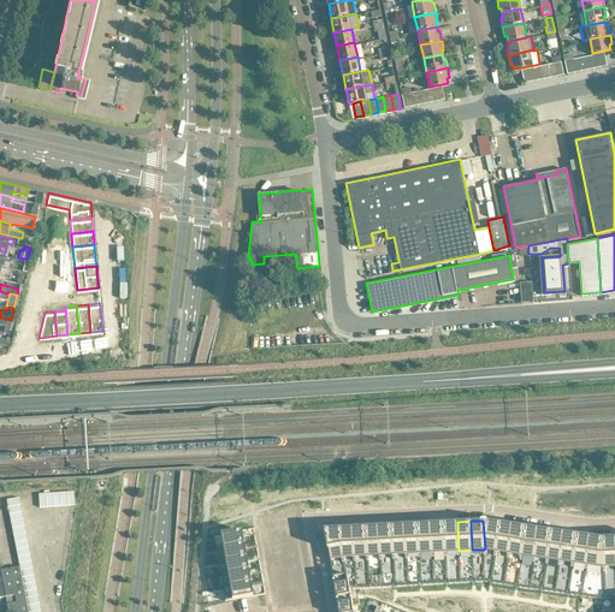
[(488,521),(483,521),(485,548),(495,550),(496,551),(500,522),(488,521)]
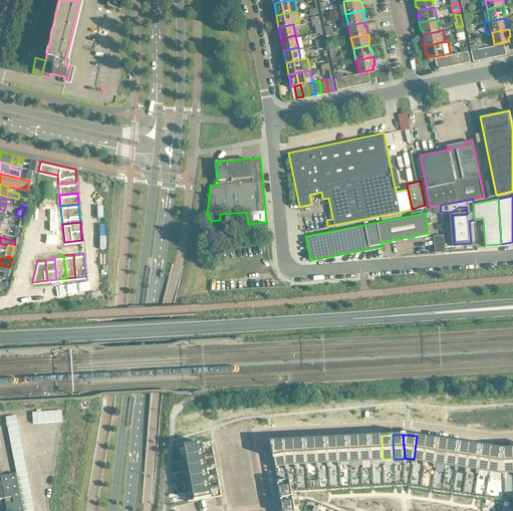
[(381,436),(370,437),(371,460),(372,460),(381,460),(382,460),(381,436)]
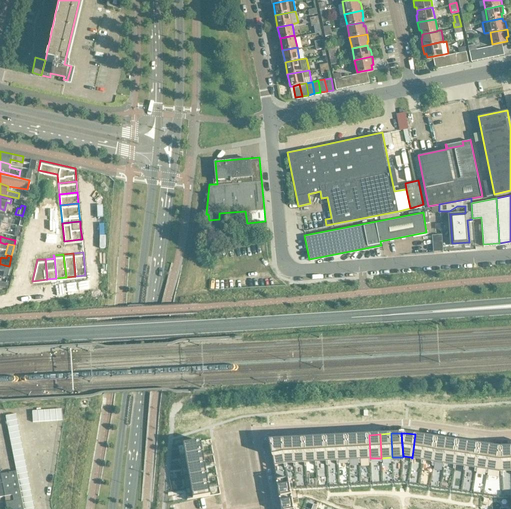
[(415,434),(412,458),(413,458),(421,459),(422,459),(426,436),(415,434)]
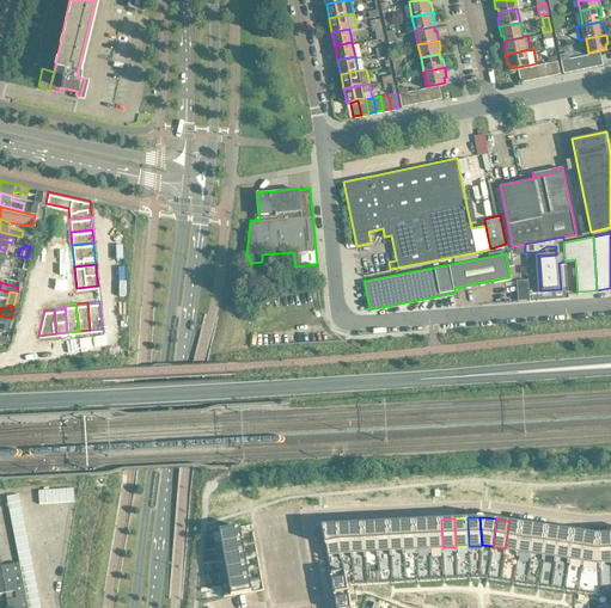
[(428,520),(415,521),(416,548),(417,548),(428,548),(429,548),(428,520)]
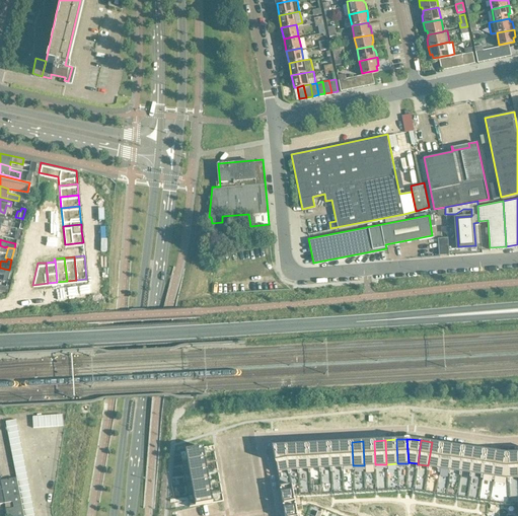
[(374,441),(363,441),(364,465),(365,465),(374,464),(375,464),(374,441)]
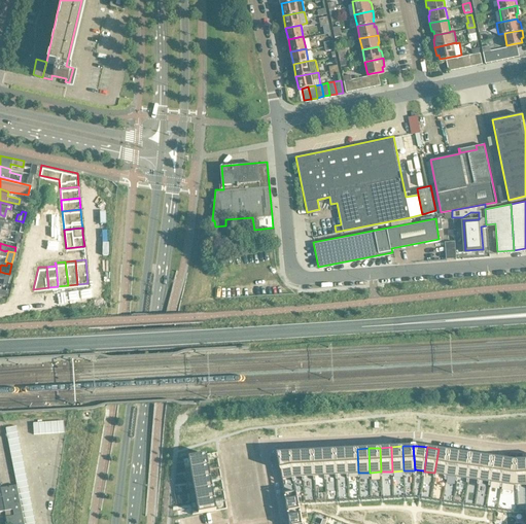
[(346,449),(335,450),(337,474),(338,474),(347,474),(346,449)]
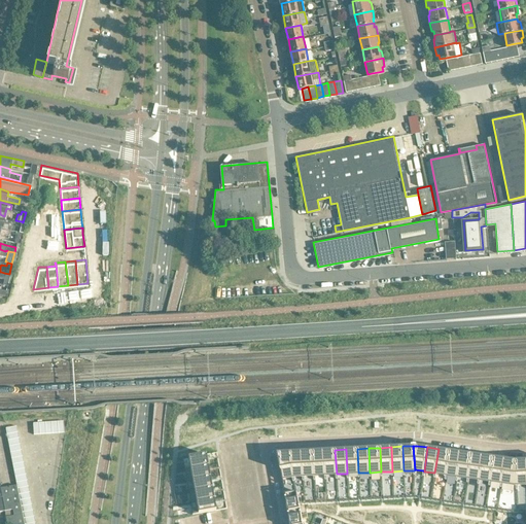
[(357,449),(346,449),(347,474),(348,474),(357,473),(358,473),(357,449)]
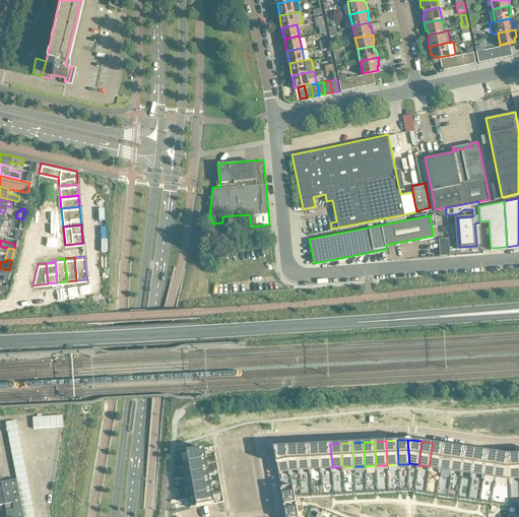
[(433,443),(429,466),(430,466),(439,468),(440,468),(443,444),(433,443)]
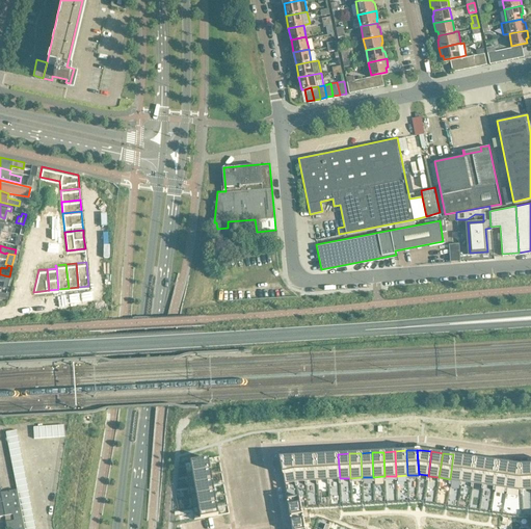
[(327,454),(316,455),(317,479),(318,479),(327,479),(328,479),(327,454)]
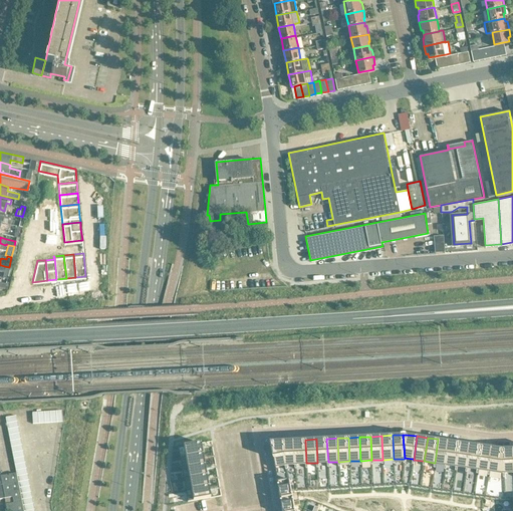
[(326,439),(316,439),(317,463),(318,463),(327,462),(328,462),(326,439)]
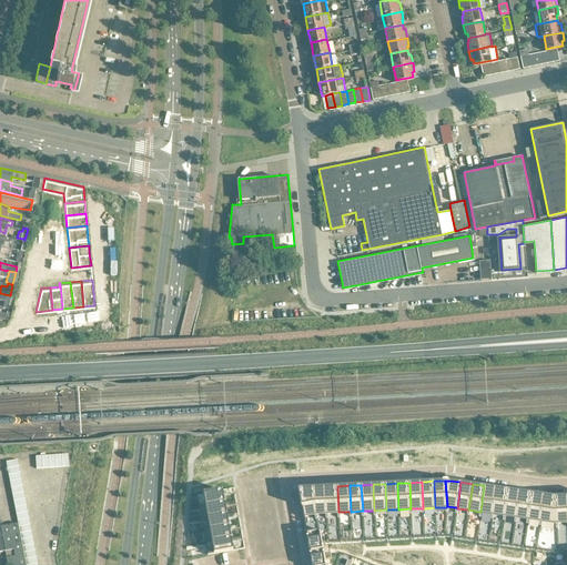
[(484,485),(481,512),(482,512),(492,513),(493,513),(496,487),(484,485)]
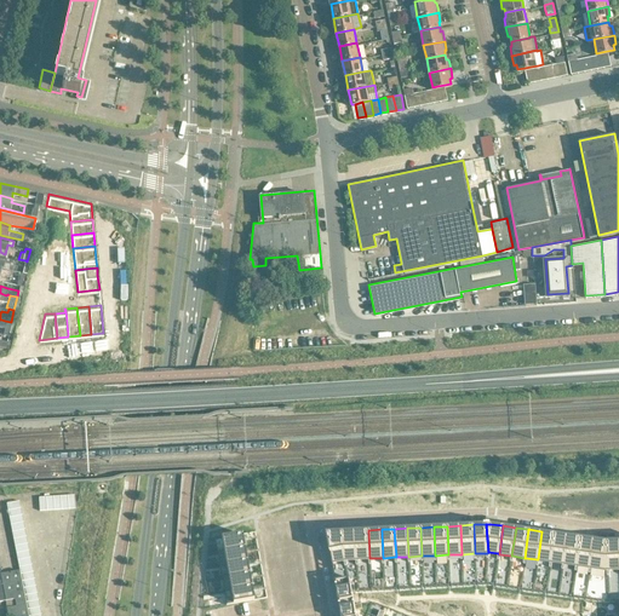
[(355,530),(340,531),(345,560),(345,559),(355,559),(356,559),(355,530)]
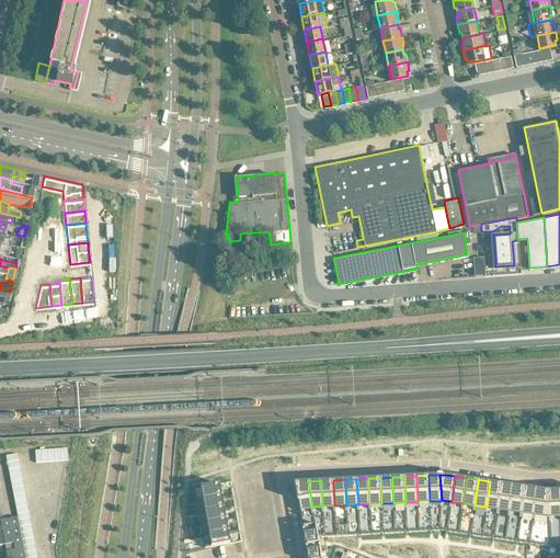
[(333,480),(321,480),(322,507),(323,507),(333,507),(334,505),(333,480)]
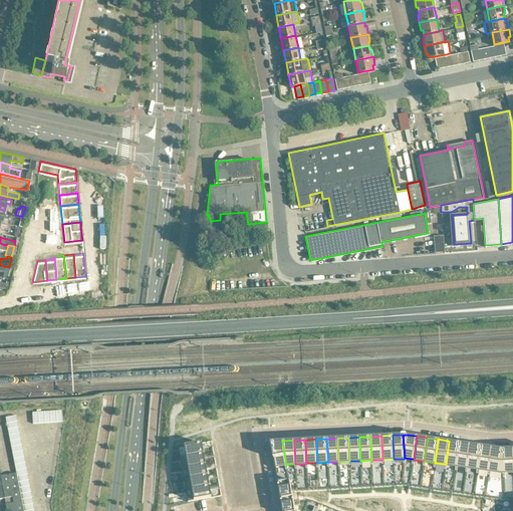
[(200,441),(177,445),(177,446),(178,446),(178,450),(184,449),(185,455),(202,452),(200,441)]
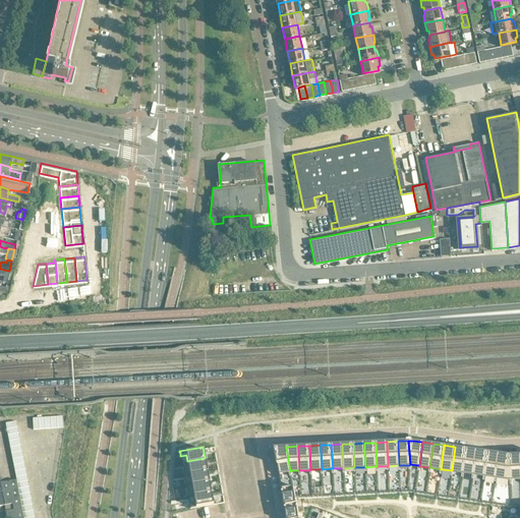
[(286,447),(275,448),(279,473),(289,471),(290,471),(286,447)]
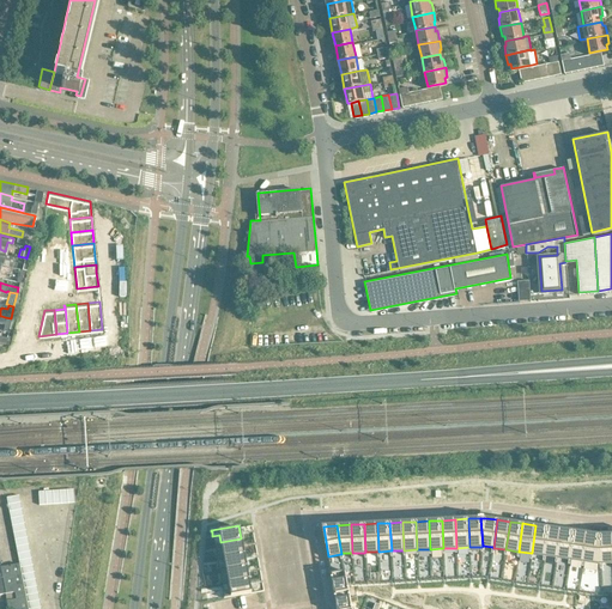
[(535,525),(532,553),(533,554),(543,555),(544,555),(549,528),(535,525)]
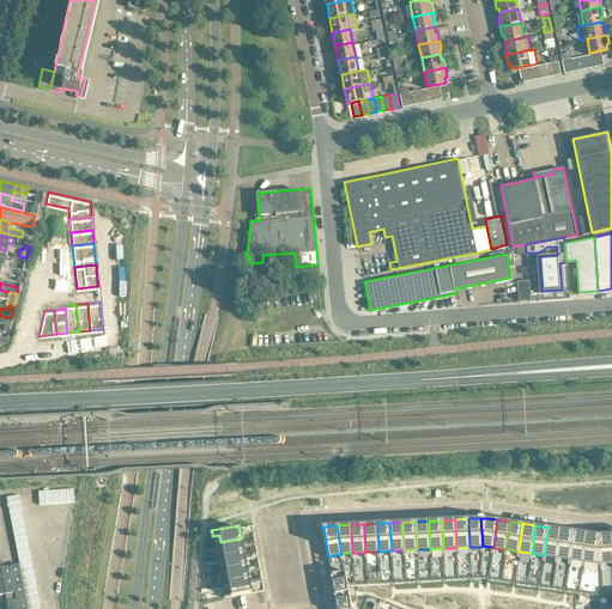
[(549,528),(544,555),(545,555),(556,556),(557,558),(561,529),(549,528)]
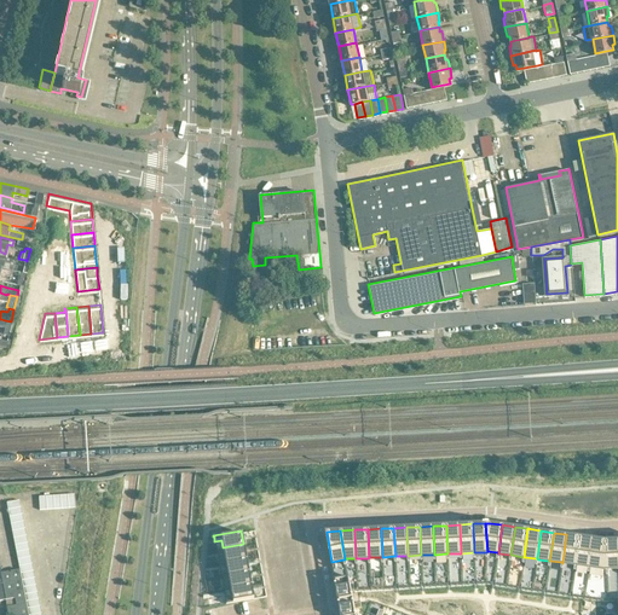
[(566,534),(562,563),(564,563),(575,564),(576,564),(579,537),(566,534)]
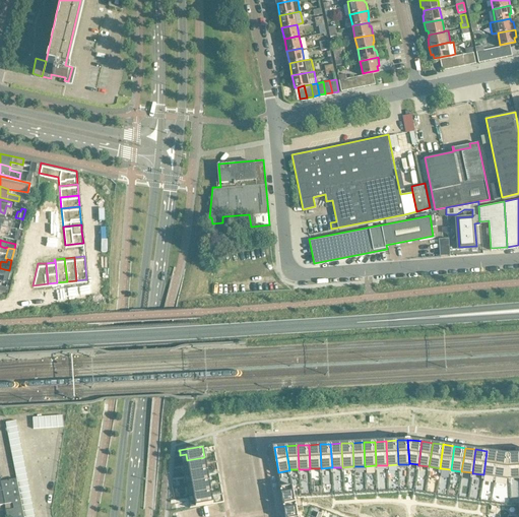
[(487,451),(483,474),(494,476),(495,476),(498,453),(487,451)]
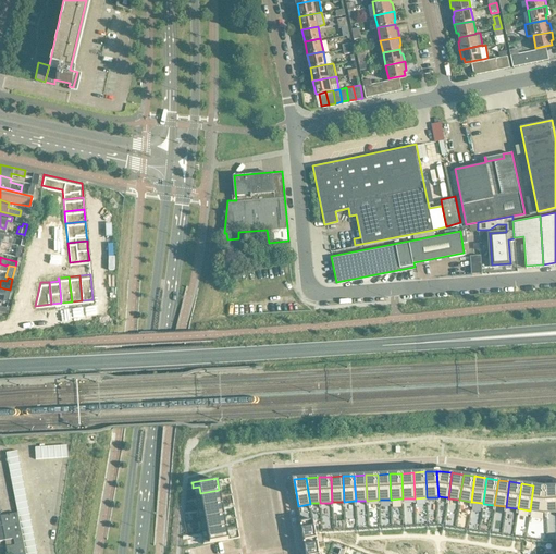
[(533,485),(530,511),(531,511),(544,513),(545,513),(546,513),(545,487),(533,485)]
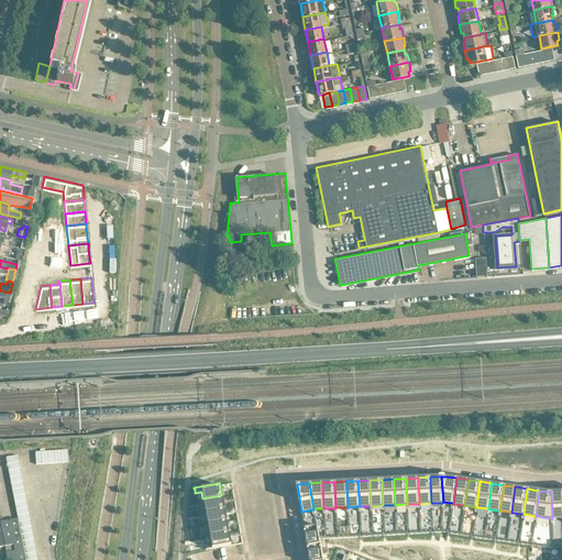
[(561,491),(551,492),(552,518),(561,517),(561,491)]
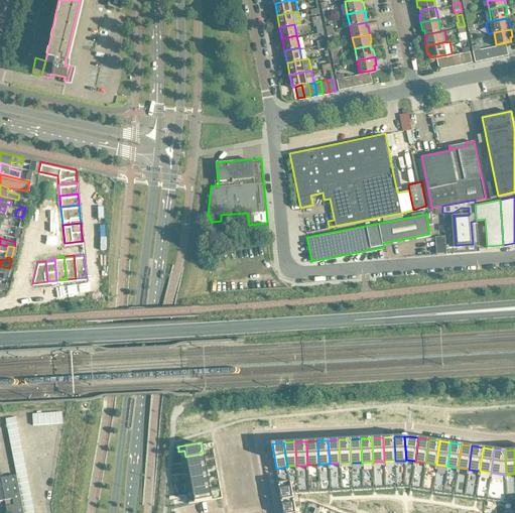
[(185,457),(179,458),(180,463),(185,462),(186,468),(205,465),(203,454),(185,457)]
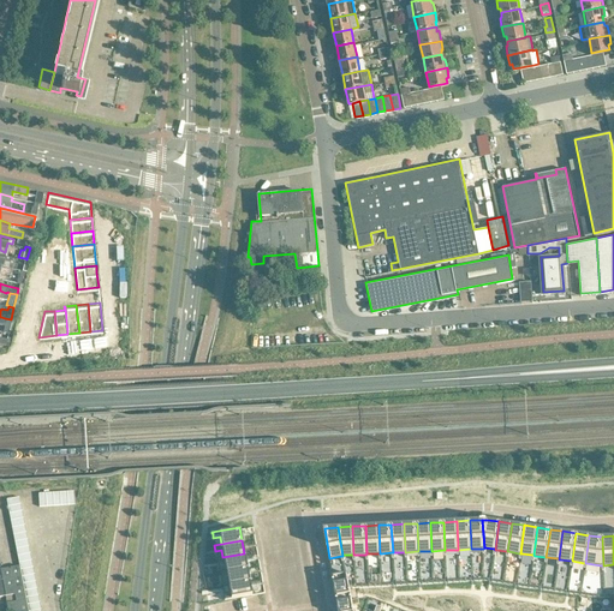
[(341,556),(329,558),(333,575),(346,573),(349,586),(484,579),(598,595),(609,595),(613,594),(613,564),(603,565),(602,565),(601,565),(586,563),(585,563),(584,563),(572,561),(571,561),(560,559),(559,559),(558,558),(547,557),(546,557),(544,557),(535,556),(534,555),(532,555),(522,553),(520,553),(519,553),(508,551),(507,551),(506,551),(496,550),(495,550),(494,549),(484,547),(483,549),(472,549),(471,549),(470,549),(459,550),(458,550),(457,550),(446,550),(445,550),(443,550),(433,551),(431,551),(430,551),(419,551),(418,551),(417,551),(406,552),(405,552),(394,552),(393,552),(392,552),(381,553),(380,553),(379,553),(368,553),(367,553),(365,555),(355,555),(353,555),(352,555),(343,555),(343,556),(341,556)]
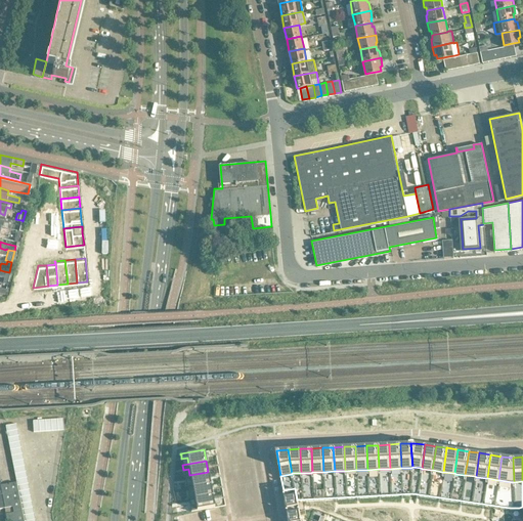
[(60,471),(59,485),(69,485),(69,472),(60,471)]
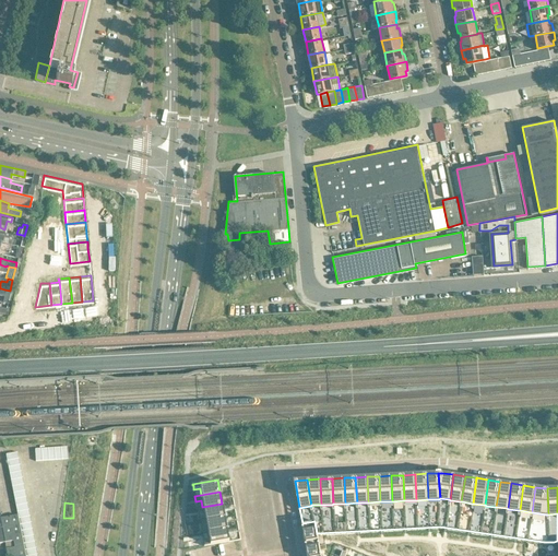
[(202,507),(197,508),(198,513),(203,512),(204,519),(224,516),(222,504),(202,507)]
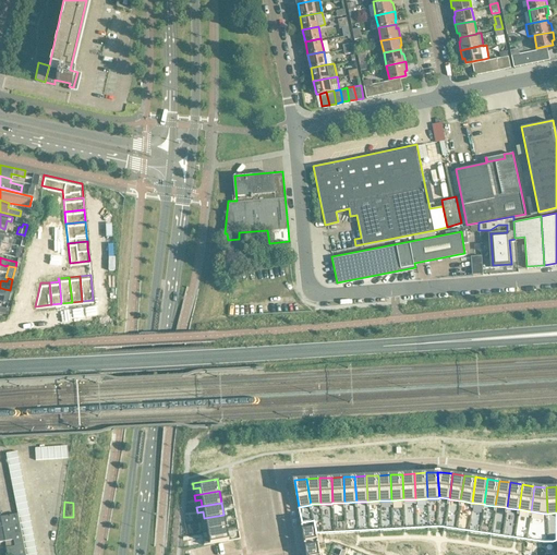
[(16,511),(0,515),(0,521),(3,539),(7,554),(24,554),(25,553),(23,546),(22,541),(21,534),(20,528),(19,526),(19,521),(17,515),(16,511)]
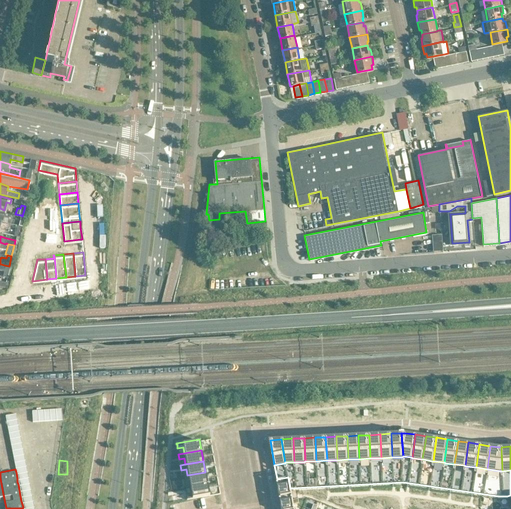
[(187,475),(182,476),(183,480),(188,479),(189,485),(206,482),(205,472),(187,475)]
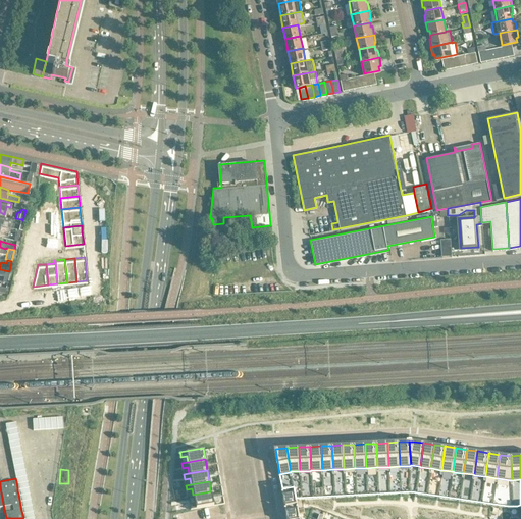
[(294,486),(282,488),(285,505),(297,503),(296,498),(294,486)]
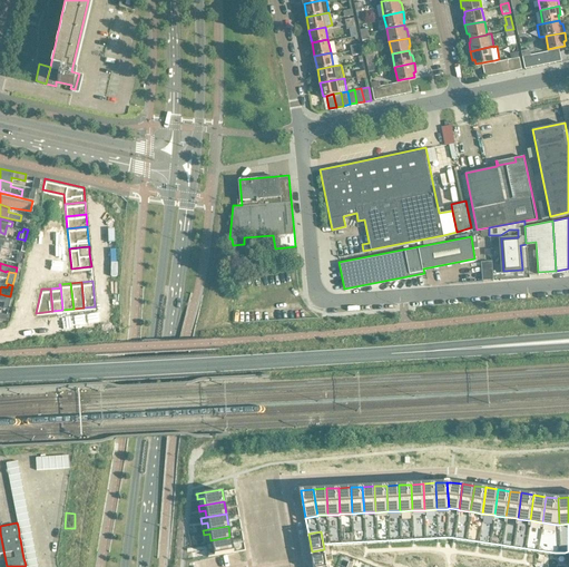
[(211,540),(205,541),(206,547),(212,546),(213,553),(207,554),(207,555),(213,554),(232,550),(229,537),(211,540)]
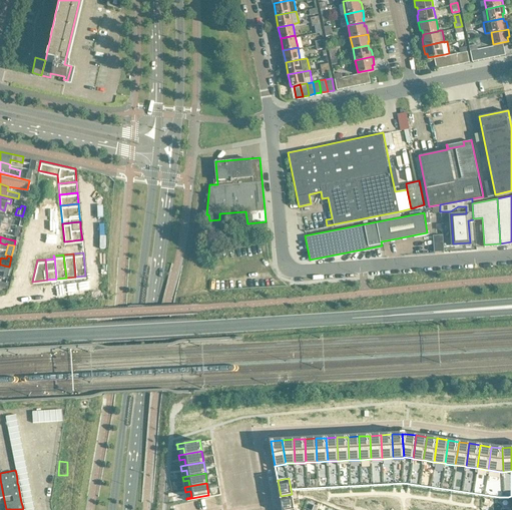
[(292,494),(281,496),(281,498),(281,501),(283,509),(290,509),(295,509),(293,499),(293,496),(292,494)]
